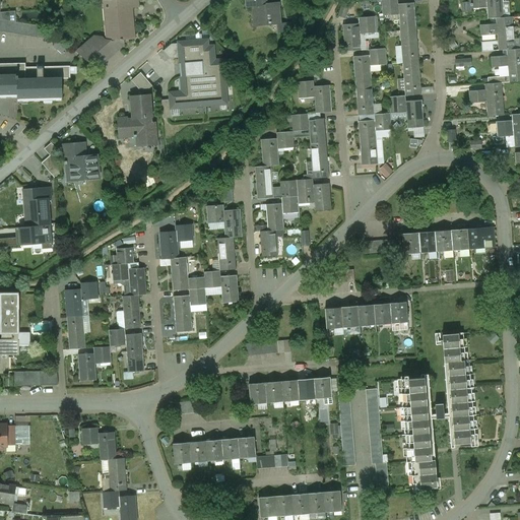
[(111,0),(110,0),(110,7),(105,8),(107,25),(113,25),(114,39),(108,44),(103,39),(94,38),(89,42),(92,46),(81,56),(95,69),(124,45),(123,40),(134,39),(132,18),(126,18),(126,9),(138,7),(137,0),(111,0)]
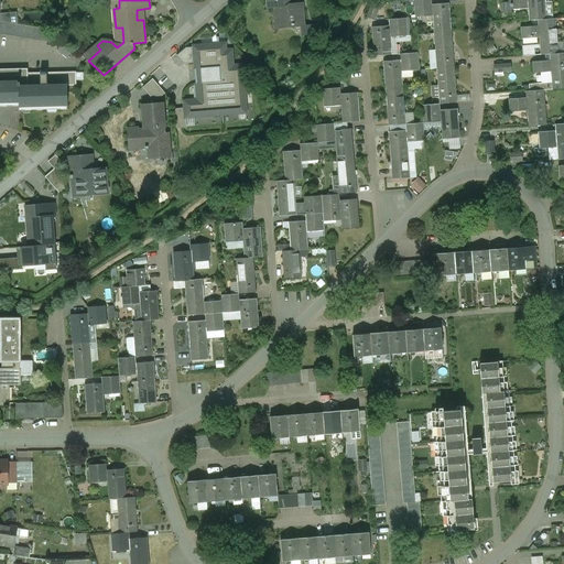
[(289,0),(268,0),(269,9),(274,8),(275,25),(292,24),(292,28),(305,26),(304,26),(303,4),(290,6),(289,0)]
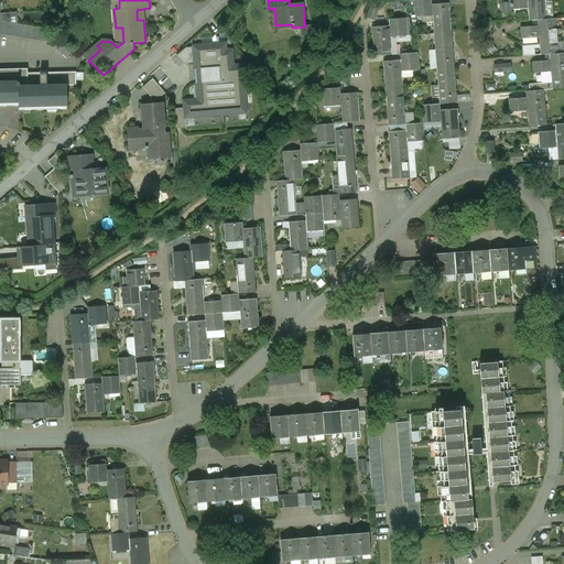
[(431,0),(418,0),(413,0),(415,18),(433,17),(434,34),(452,33),(449,3),(432,6),(431,0)]
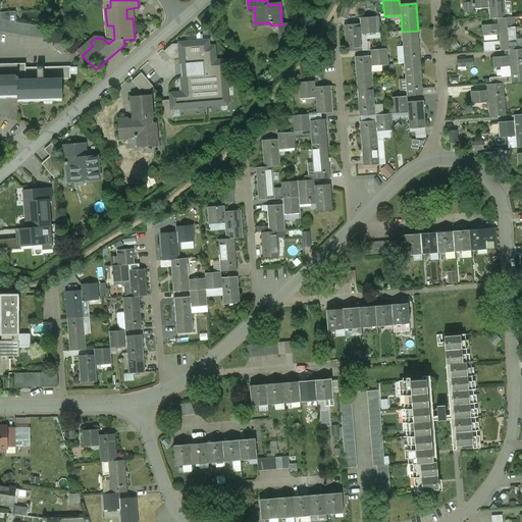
[(472,0),(467,0),(468,2),(464,3),(465,9),(489,8),(488,3),(473,4),(472,0)]
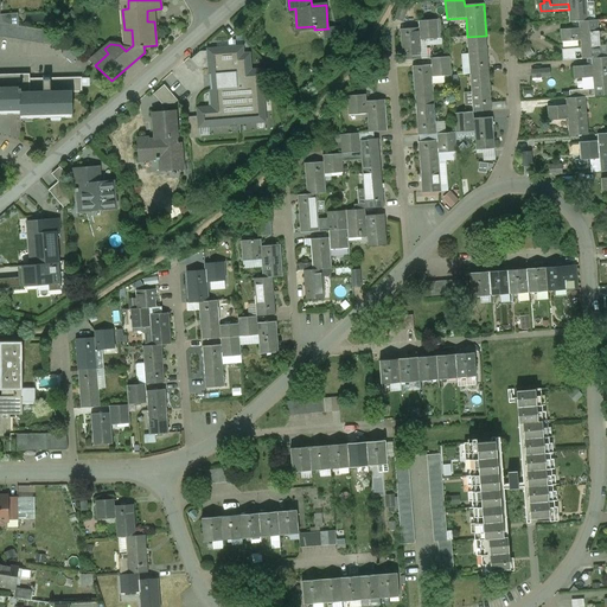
[(587,0),(549,0),(550,5),(568,4),(569,10),(570,23),(580,21),(589,21),(587,0)]
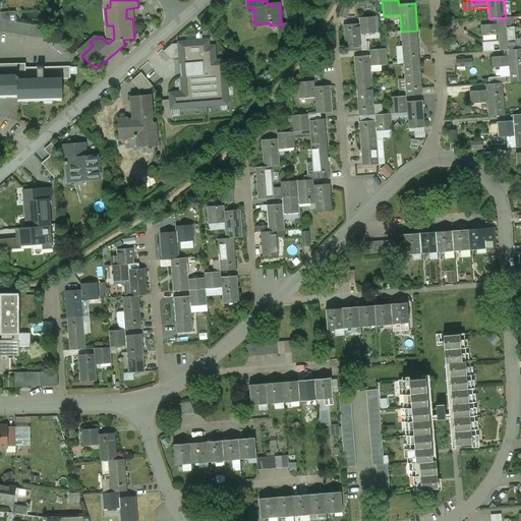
[(350,3),(343,4),(339,17),(346,19),(350,5),(350,3)]
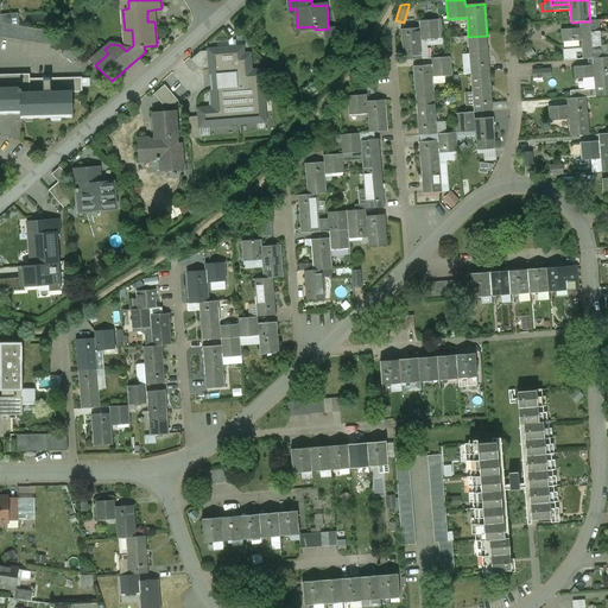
[(16,14),(0,14),(0,23),(0,24),(19,26),(16,14)]
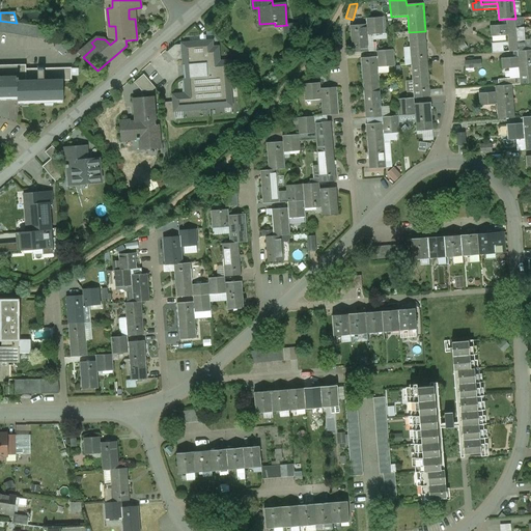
[(367,25),(350,26),(353,53),(369,52),(367,35),(384,34),(383,18),(366,19),(367,25)]
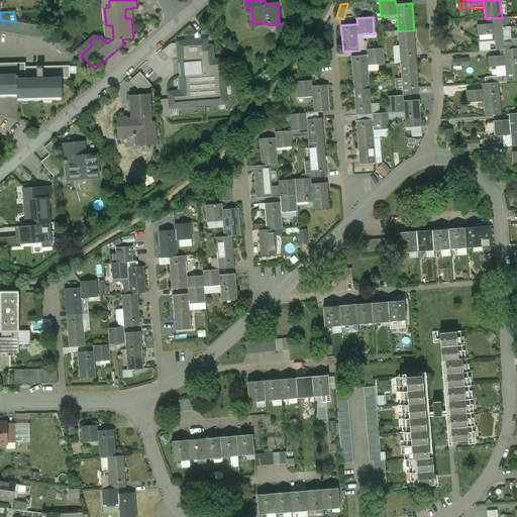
[(502,18),(494,18),(494,24),(478,25),(478,35),(494,34),(495,41),(495,44),(496,50),(504,49),(513,49),(510,17),(502,18)]
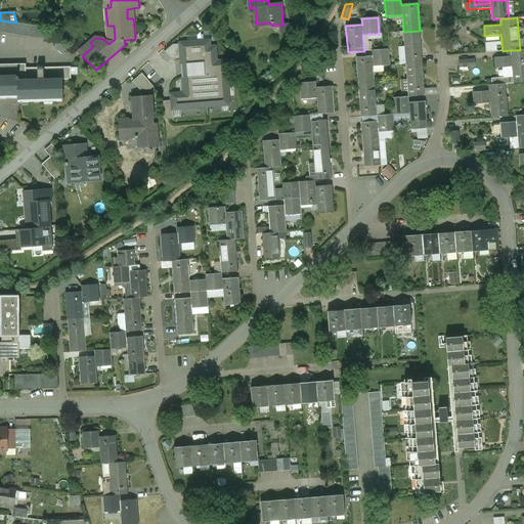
[(0,20),(0,19),(0,32),(19,36),(22,24),(16,23),(0,20)]
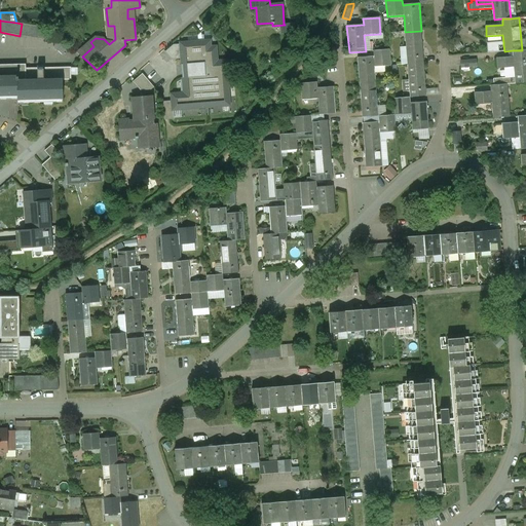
[(49,29),(22,24),(20,36),(49,41),(50,41),(57,35),(49,29)]
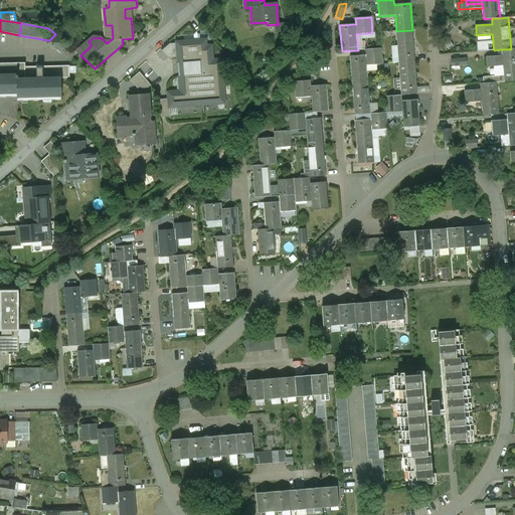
[(288,23),(278,24),(279,24),(283,24),(283,32),(289,32),(288,23)]
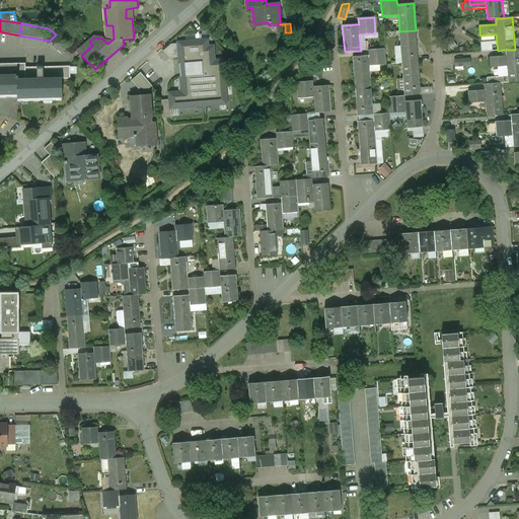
[(416,30),(399,31),(402,64),(419,62),(416,30)]
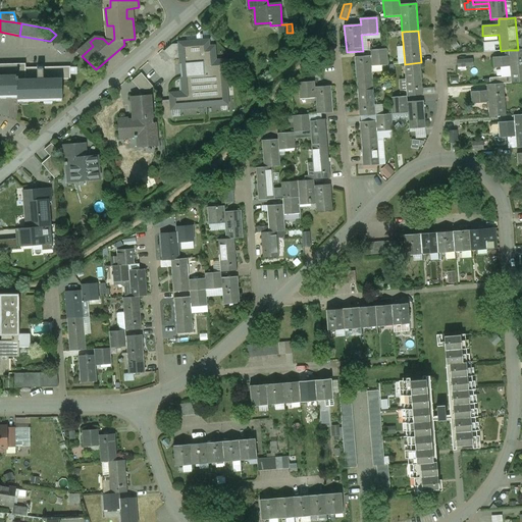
[(56,35),(50,41),(49,41),(54,46),(60,39),(56,35)]
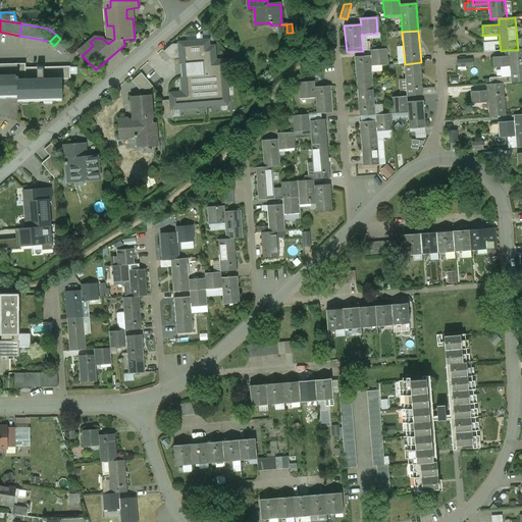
[(69,46),(60,39),(54,46),(53,47),(62,55),(69,46)]
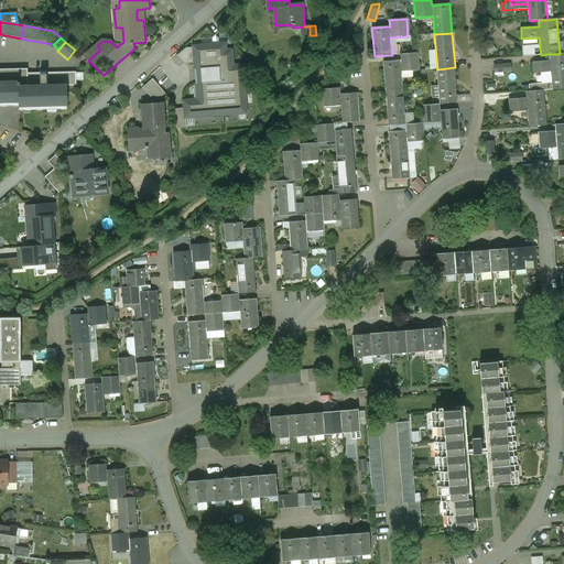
[(232,66),(231,51),(226,51),(225,44),(194,46),(194,47),(195,63),(195,69),(196,84),(197,100),(184,101),(184,108),(185,118),(186,118),(246,114),(242,65),(232,66)]
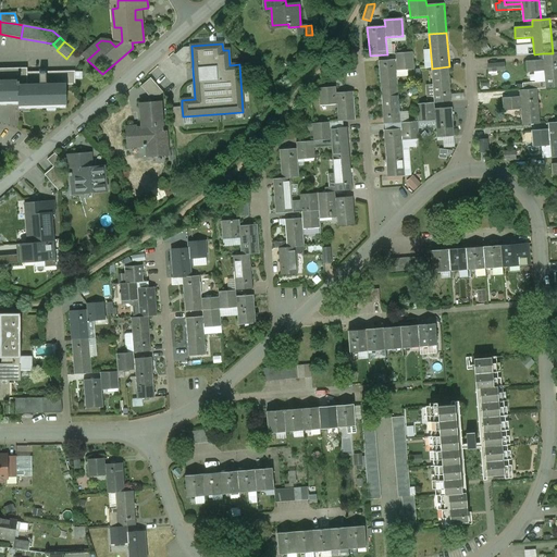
[(533,48),(533,45),(516,46),(517,56),(529,56),(528,49),(533,48)]
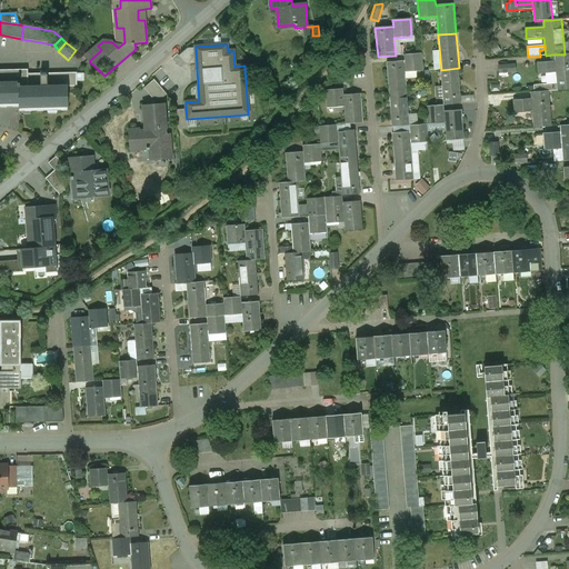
[(186,65),(197,63),(196,48),(187,49),(179,57),(186,65)]
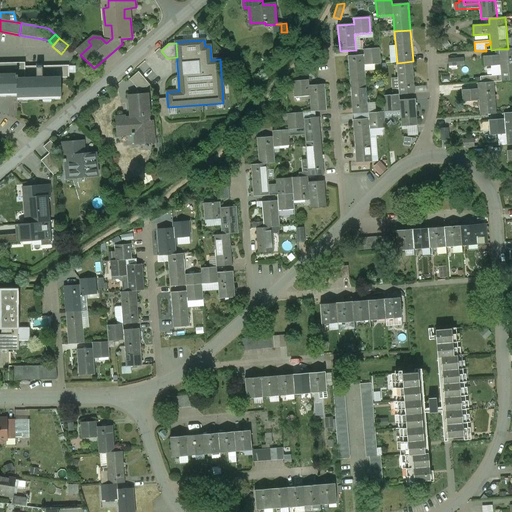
[(364,55),(348,57),(350,83),(366,81),(365,65),(380,64),(379,48),(364,49),(364,55)]
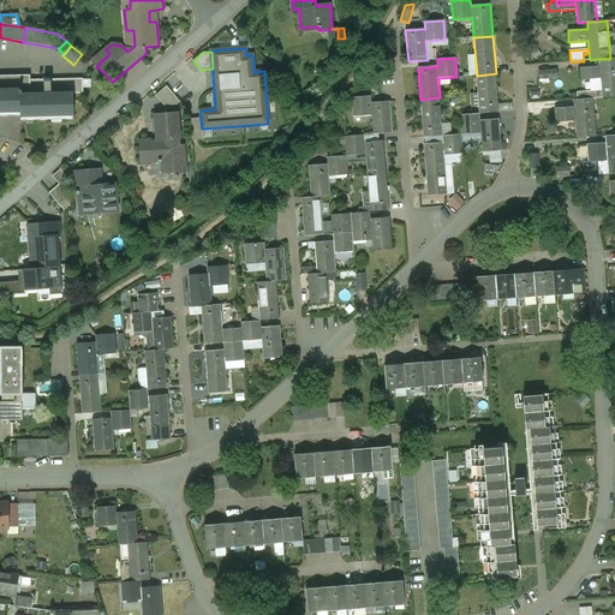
[(614,58),(610,59),(599,59),(599,66),(581,67),(581,81),(602,78),(603,97),(614,96),(614,58)]
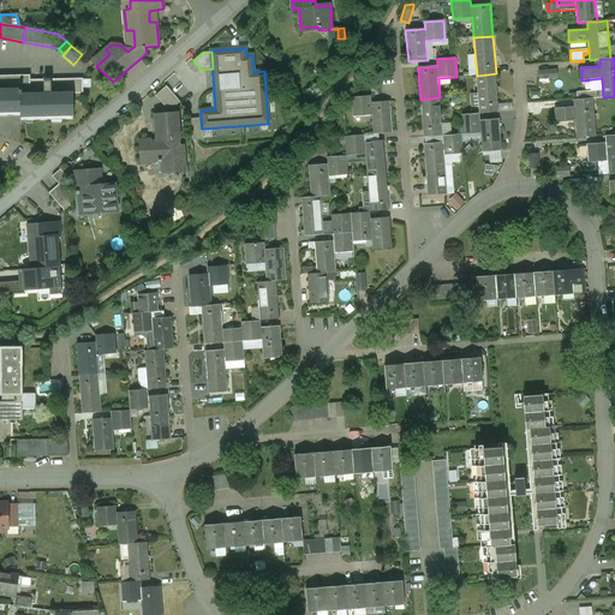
[(496,73),(477,76),(479,114),(500,112),(496,73)]
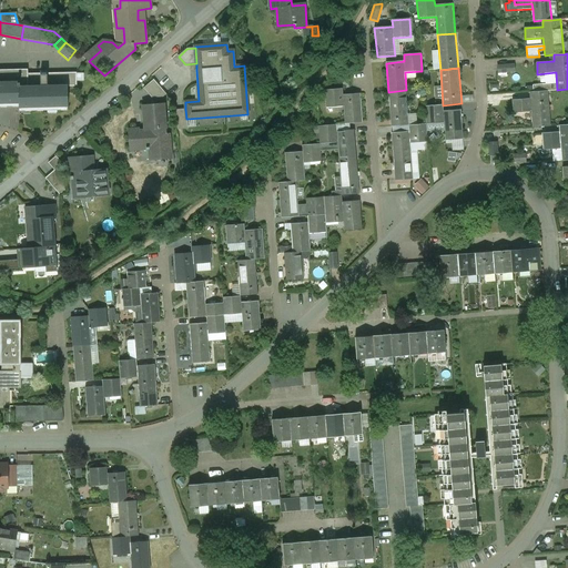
[(28,74),(28,70),(0,70),(0,107),(19,107),(19,87),(29,87),(28,74)]
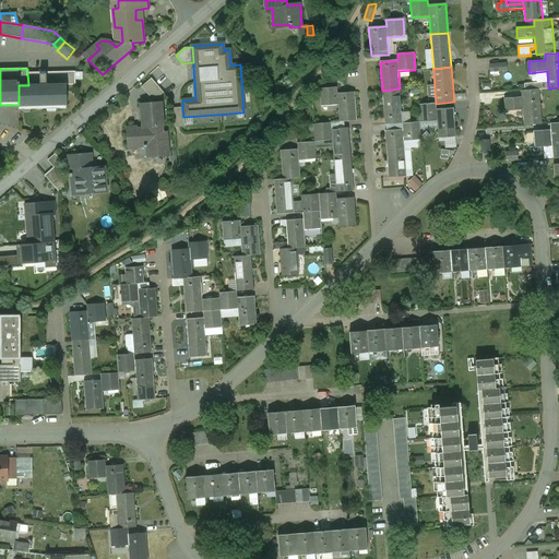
[(75,72),(27,73),(28,85),(19,85),(19,105),(20,109),(67,108),(67,85),(75,85),(75,72)]
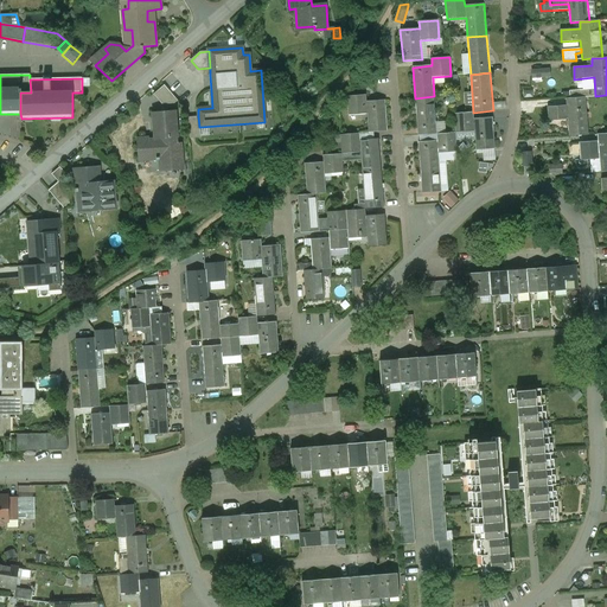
[(166,84),(154,94),(166,108),(178,97),(166,84)]
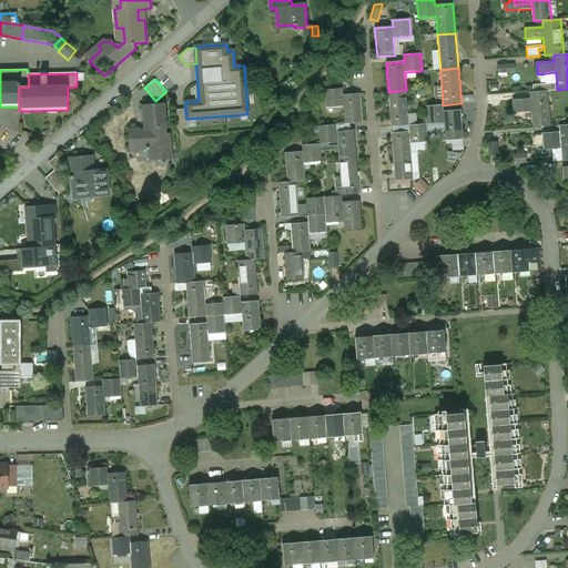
[(361,94),(342,95),(342,89),(324,91),(326,109),(343,107),(345,124),(363,123),(361,94)]
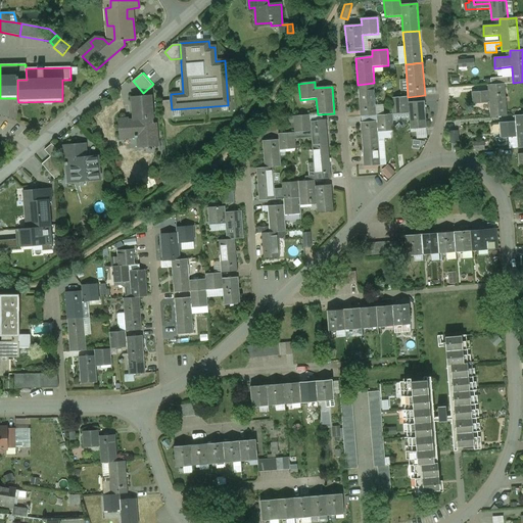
[(374,83),(358,85),(360,116),(377,115),(374,83)]
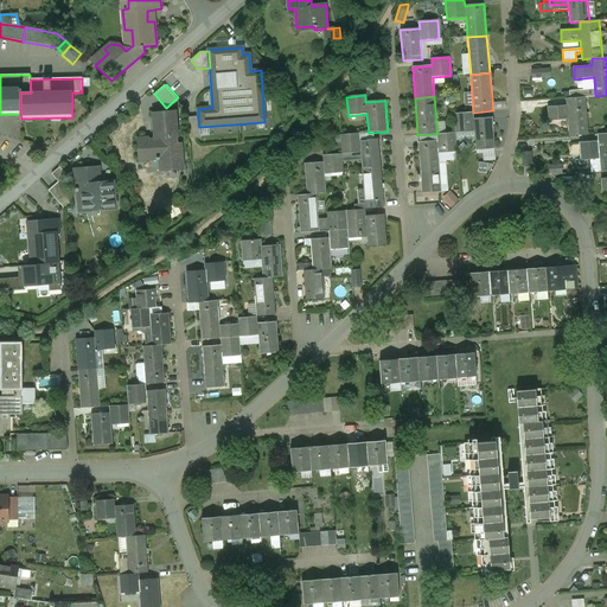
[(586,97),(567,98),(568,106),(548,108),(549,120),(569,119),(570,136),(589,135),(586,97)]
